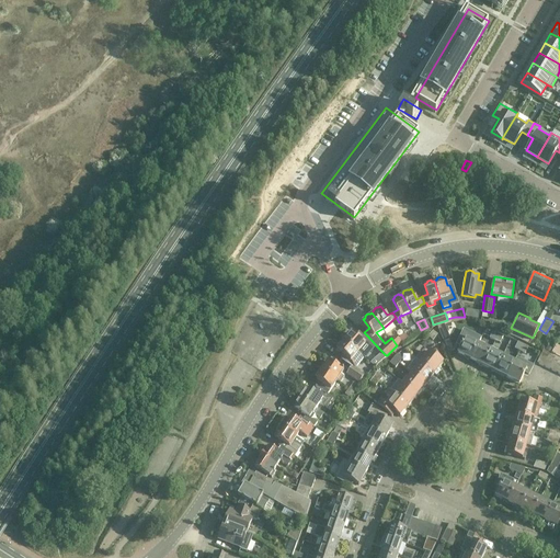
[(452,320),(441,325),(438,326),(444,339),(450,337),(448,330),(455,327),(452,320)]
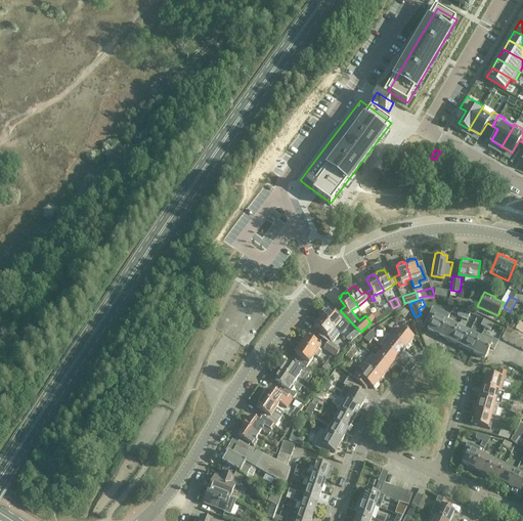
[(388,311),(393,308),(390,302),(385,305),(388,311)]
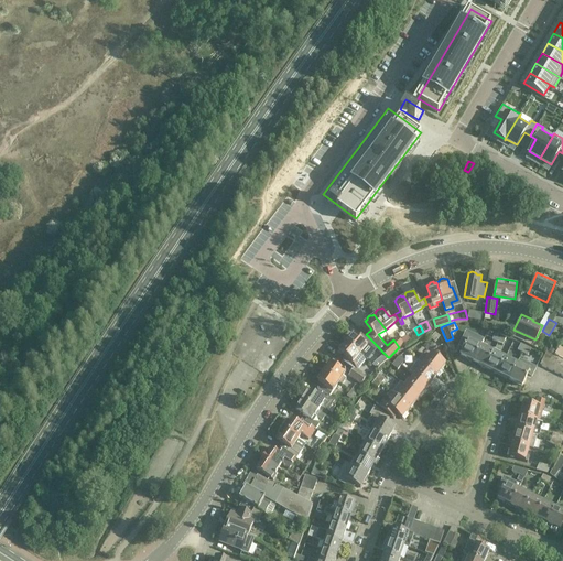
[(441,334),(435,330),(431,336),(435,340),(441,334)]
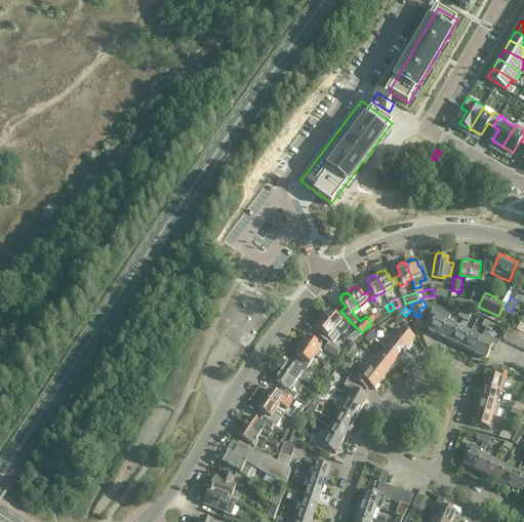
[(464,316),(467,310),(461,308),(458,314),(464,316)]
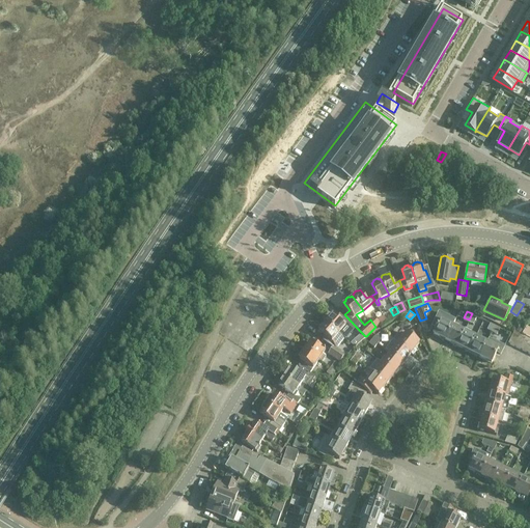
[(327,320),(326,321),(339,332),(344,336),(346,337),(355,327),(340,312),(337,315),(333,312),(332,314),(329,313),(327,316),(327,320)]
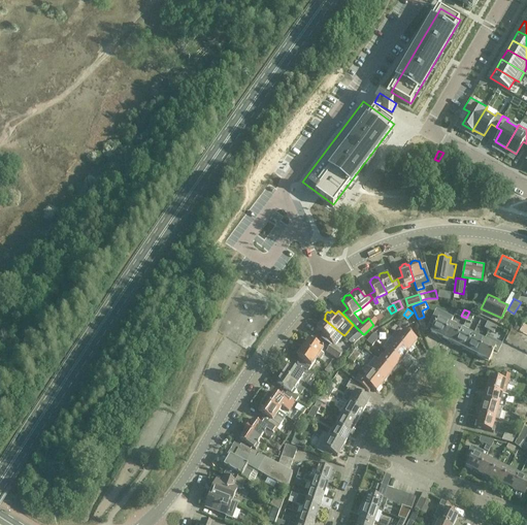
[(381,312),(374,317),(377,321),(379,321),(384,316),(381,312)]
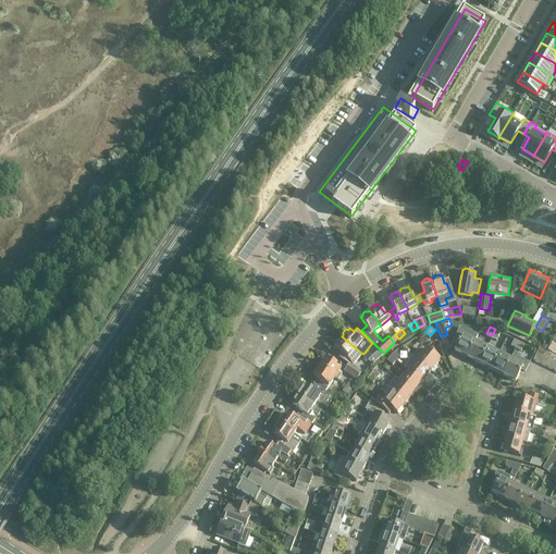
[(390,333),(388,335),(394,343),(398,339),(395,334),(392,331),(390,333)]
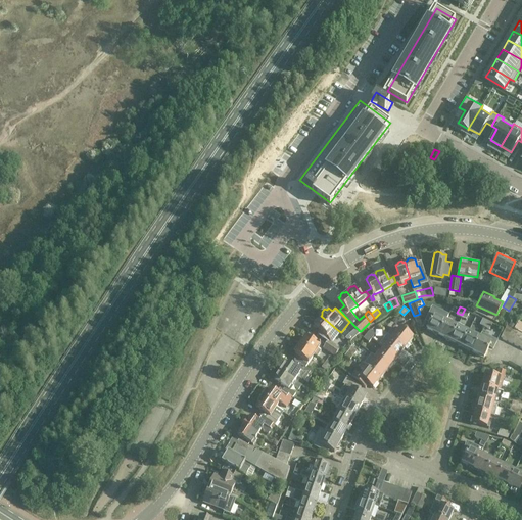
[(426,327),(439,333),(447,317),(448,313),(444,311),(442,314),(435,311),(434,312),(426,327)]
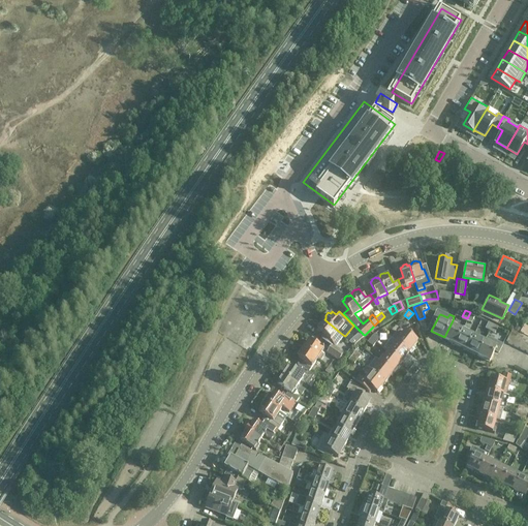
[(319,326),(318,327),(325,334),(324,335),(327,336),(324,338),(332,344),(334,346),(335,345),(343,335),(338,331),(324,319),(323,320),(321,320),(319,323),(319,326)]
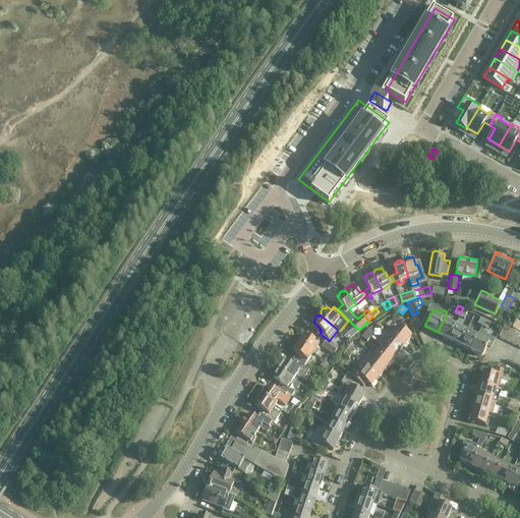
[(478,321),(483,324),(486,318),(481,314),(478,321)]
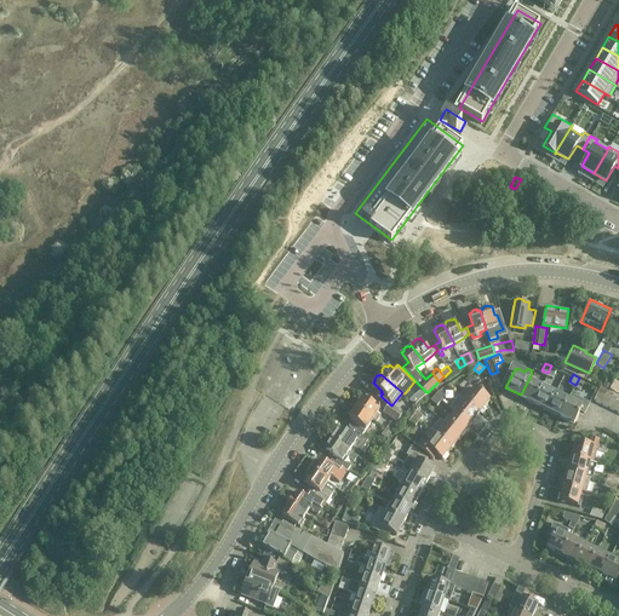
[(521,395),(534,401),(543,383),(536,380),(537,378),(531,375),(521,395)]
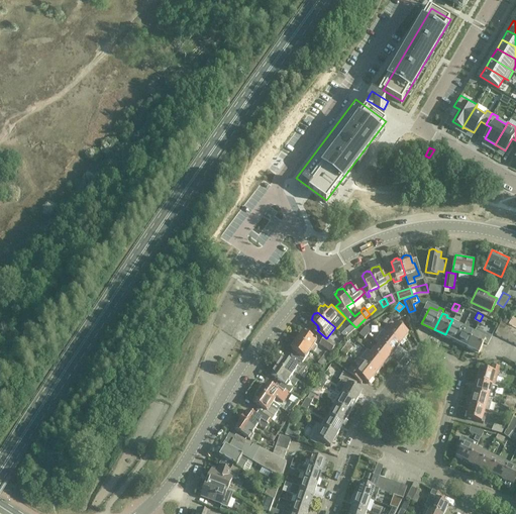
[(445,334),(456,340),(463,325),(457,322),(458,321),(453,318),(452,319),(445,334)]
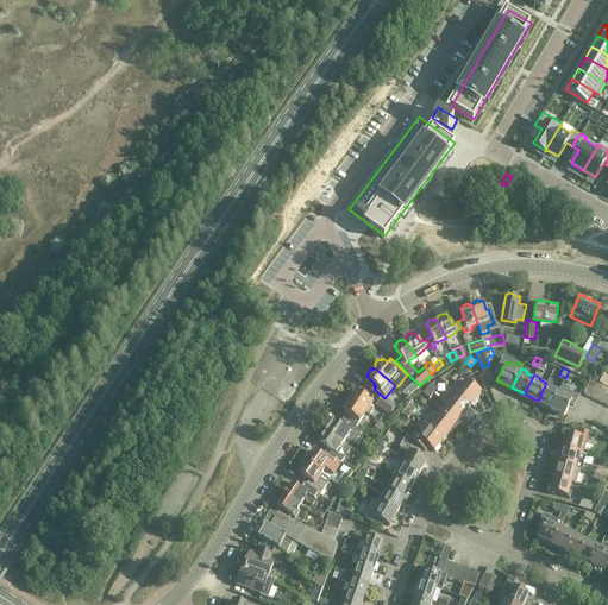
[(590,376),(590,377),(584,390),(591,394),(599,380),(590,376)]
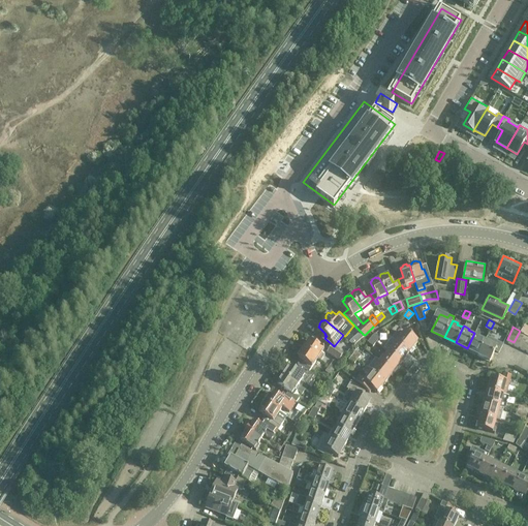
[(392,336),(395,338),(396,339),(410,350),(418,339),(405,329),(401,333),(397,329),(392,336)]
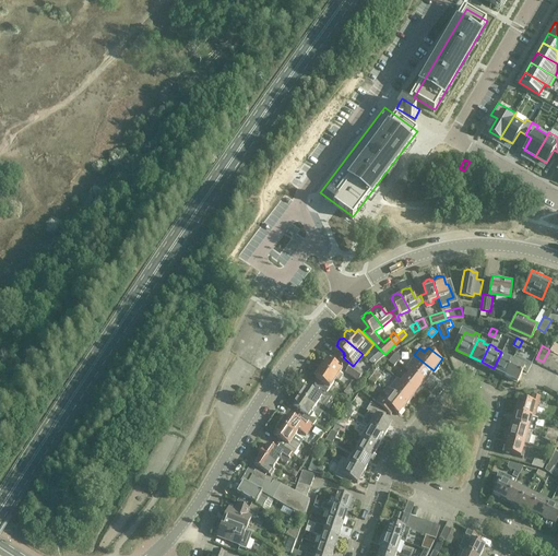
[(380,350),(374,355),(378,359),(384,354),(380,350)]
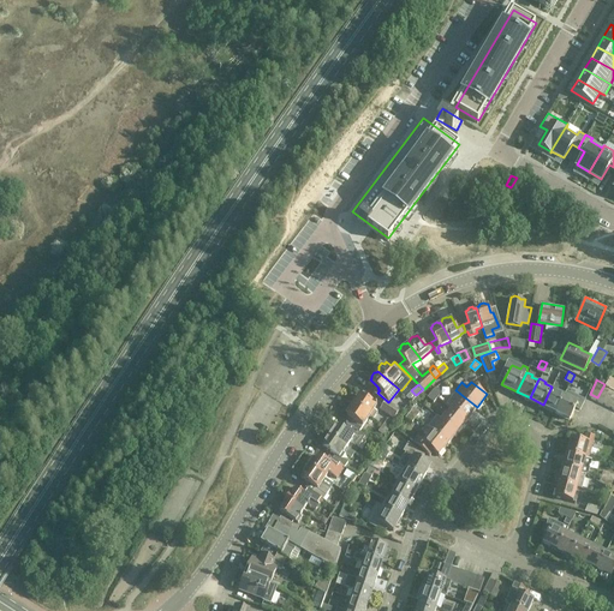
[(431,389),(439,395),(442,390),(436,384),(431,389)]
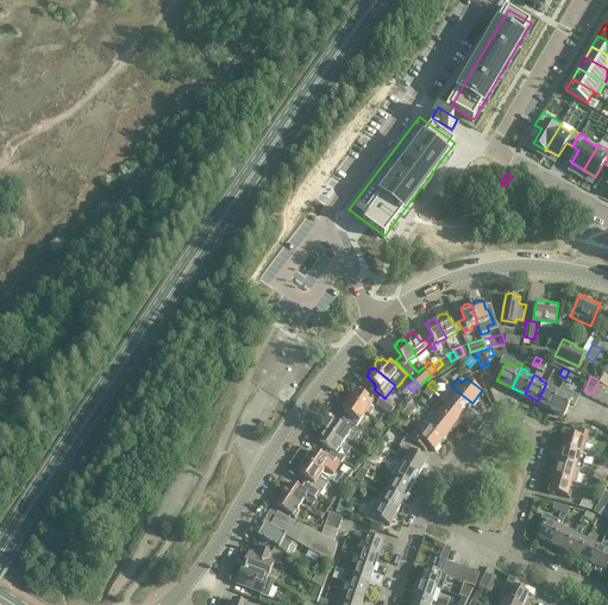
[(538,401),(551,407),(559,389),(552,386),(553,384),(547,380),(546,383),(538,401)]
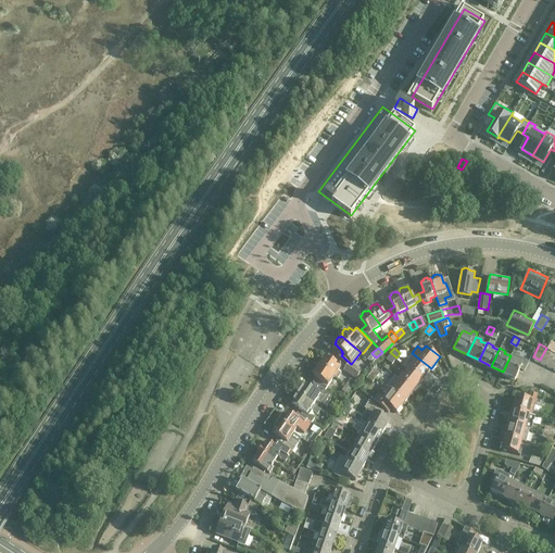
[(546,363),(552,351),(546,348),(540,360),(546,363)]
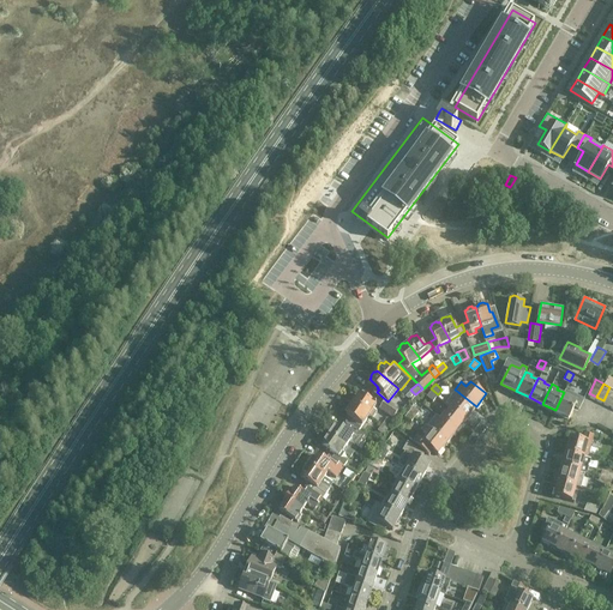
[(433,399),(438,394),(431,388),(427,394),(433,399)]
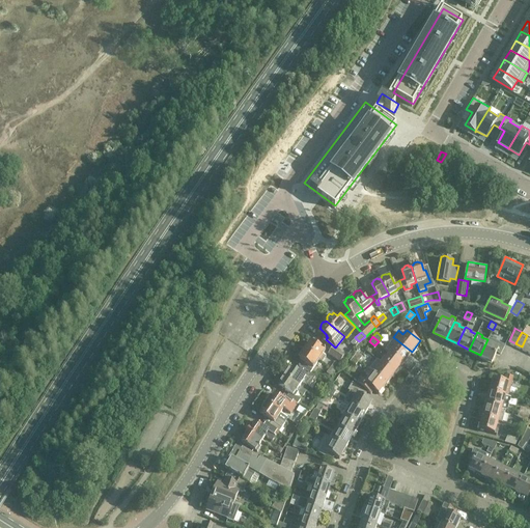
[(306,345),(305,348),(319,358),(323,359),(326,354),(324,352),(326,350),(325,349),(327,346),(321,342),(319,344),(311,338),(310,340),(307,340),(306,343),(306,345)]
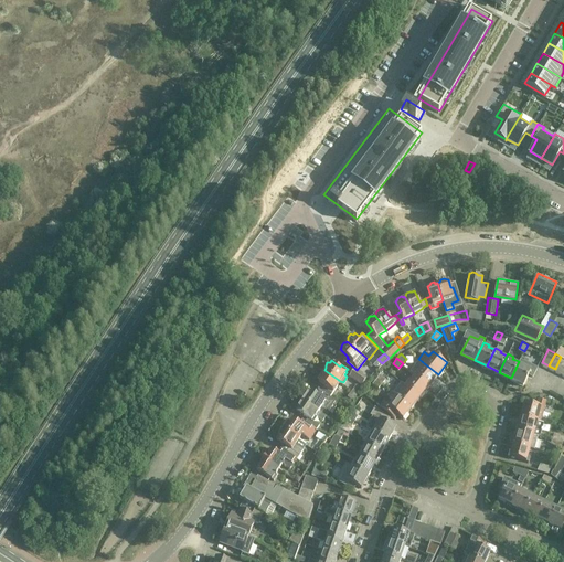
[(532,368),(525,364),(525,363),(520,360),(519,361),(511,378),(524,384),(532,368)]
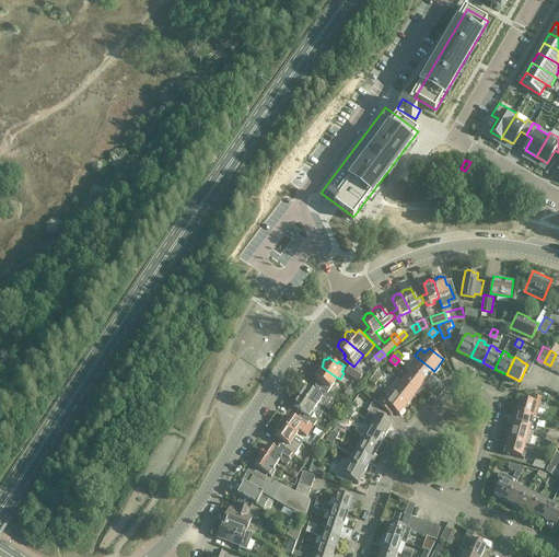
[(426,381),(434,371),(419,359),(416,364),(414,363),(410,369),(411,370),(426,381)]
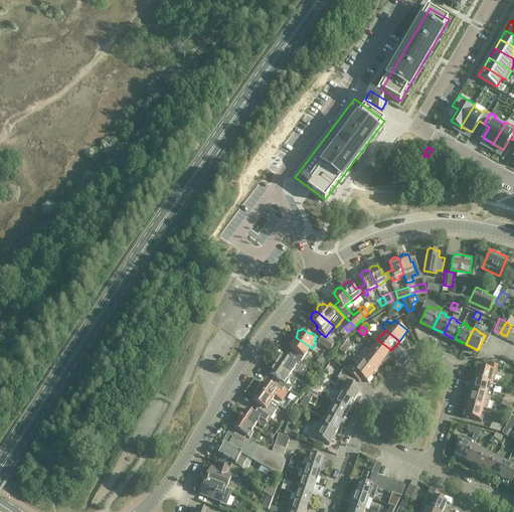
[(323,335),(318,341),(330,349),(332,347),(334,348),(337,343),(335,342),(326,336),(325,337),(323,335)]
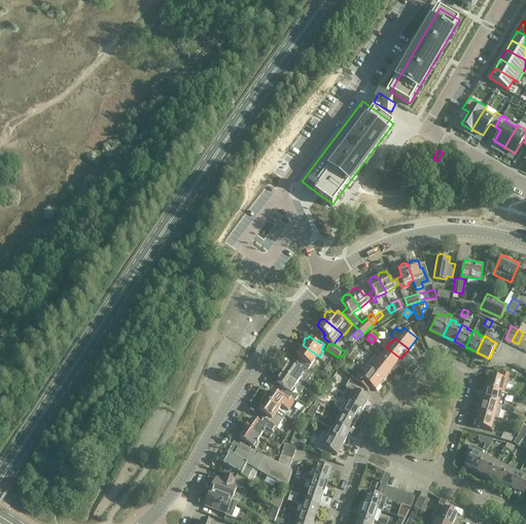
[(300,355),(296,360),(300,362),(308,368),(311,362),(312,362),(317,355),(303,345),(302,346),(300,347),(297,349),(299,351),(296,353),(300,355)]
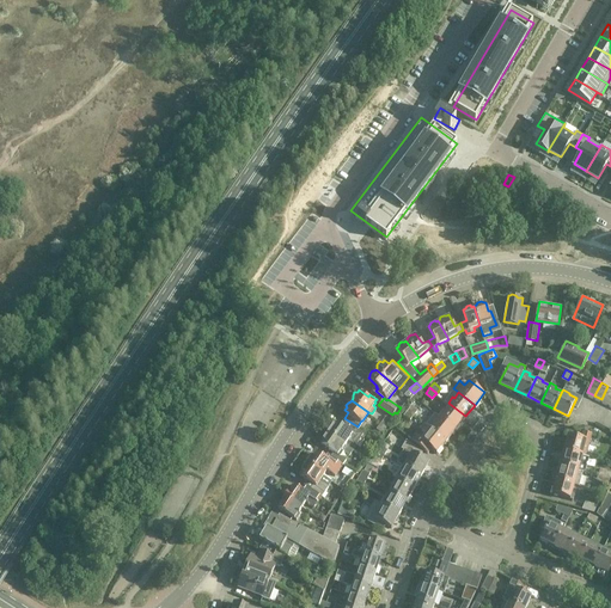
[(408,407),(414,413),(419,409),(411,403),(408,407)]
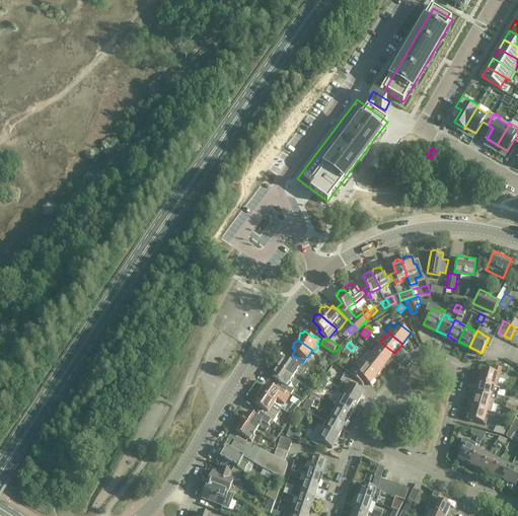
[(386,363),(394,353),(381,343),(377,347),(376,347),(372,351),(373,352),(386,363)]
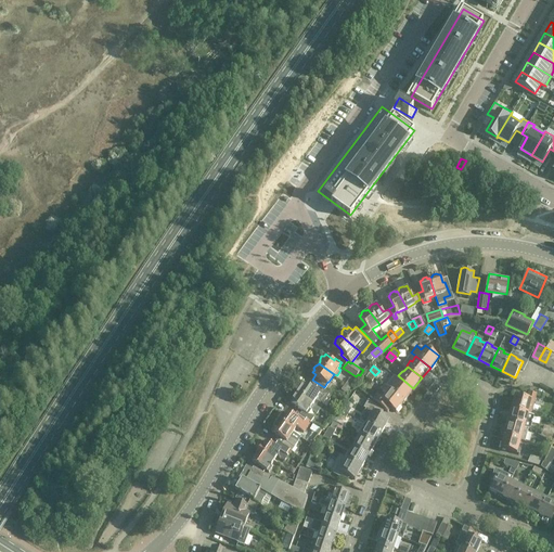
[(375,375),(370,370),(366,375),(372,380),(375,375)]
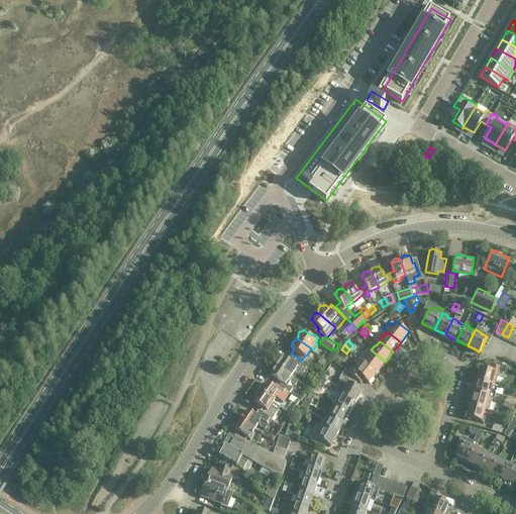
[(322,355),(327,358),(331,352),(326,349),(322,355)]
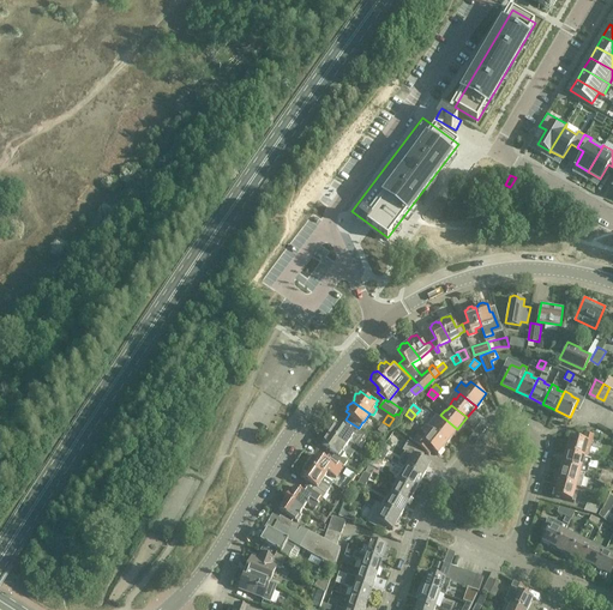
[(448,440),(457,429),(442,416),(437,422),(436,421),(431,427),(448,440)]
